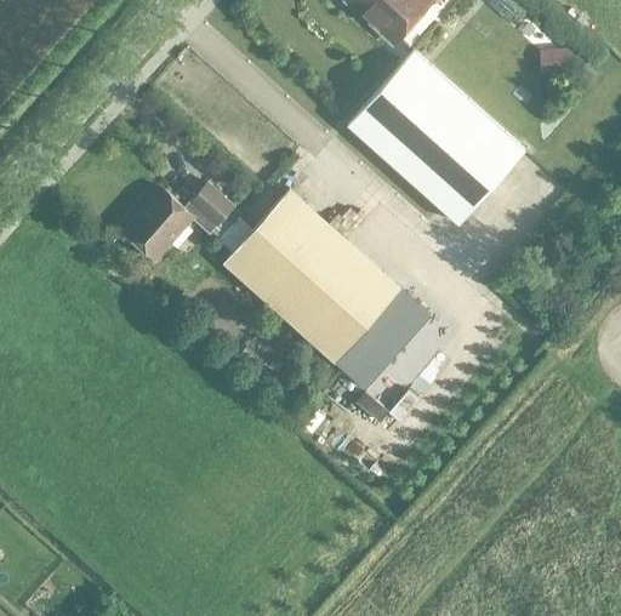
[(364,20),(376,29),(380,29),(382,27),(391,35),(402,23),(409,29),(428,6),(423,3),(426,0),(351,0),(365,12),(364,15),(364,20)]
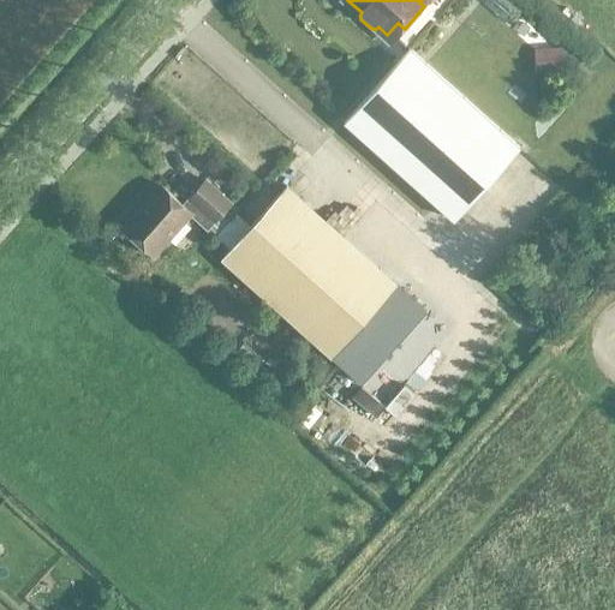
[(455,225),(520,151),(410,53),(344,125),(455,225)]
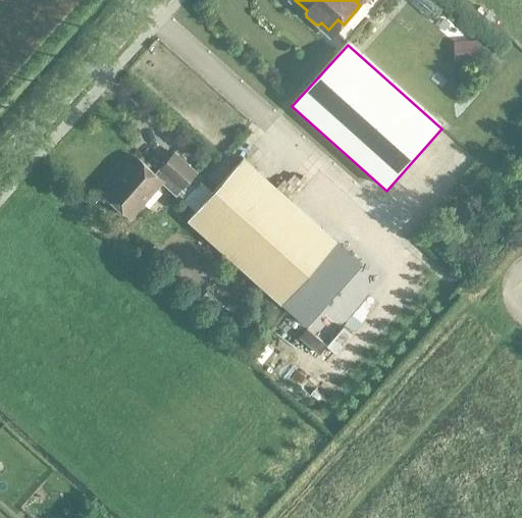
[(156,177),(136,160),(103,196),(131,220),(162,186),(176,198),(196,175),(174,156),(156,177)]
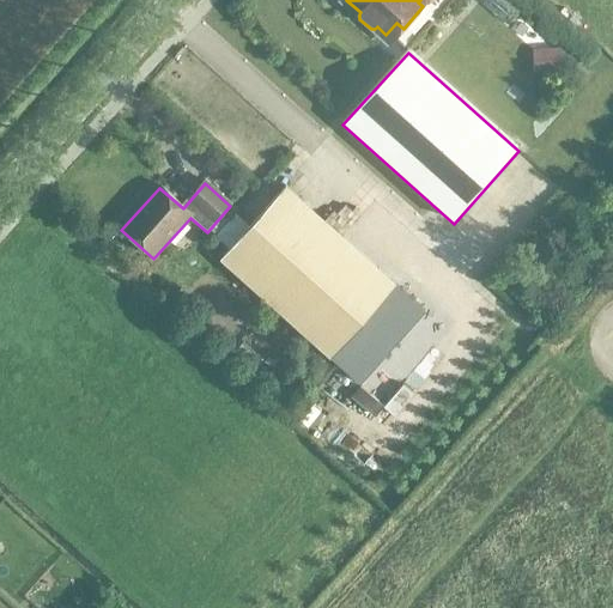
[(220,262),(360,387),(425,312),(285,189),(220,262)]
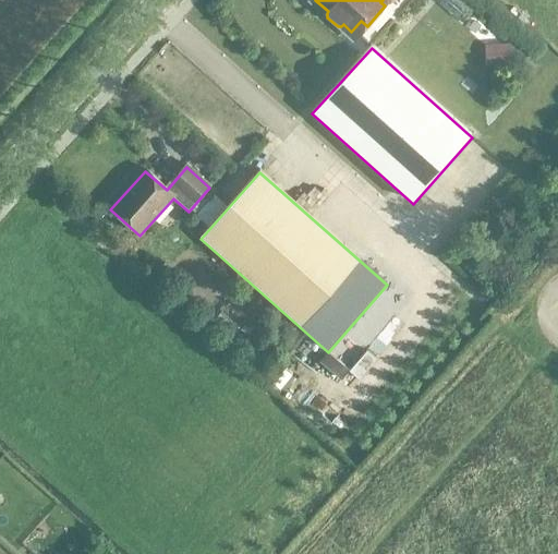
[(359,251),(365,262),(387,249),(380,237),(359,251)]
